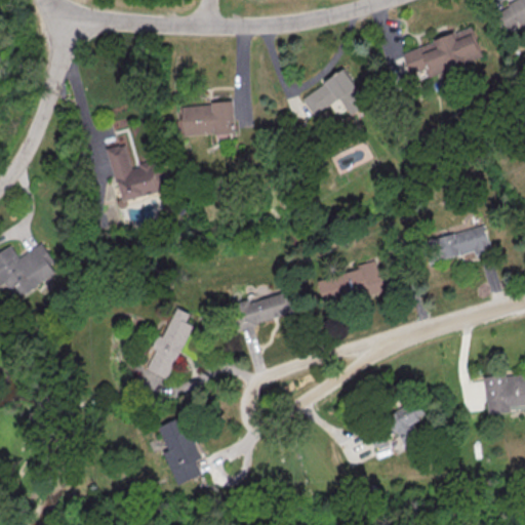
[(524,0),(512,0),(493,10),(506,31),(524,19),(524,0)]
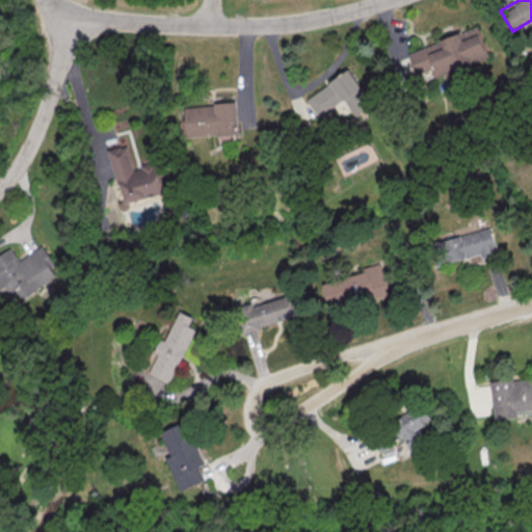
[(406,52),(415,74),(430,69),(433,78),(487,59),(477,27),(406,52)]
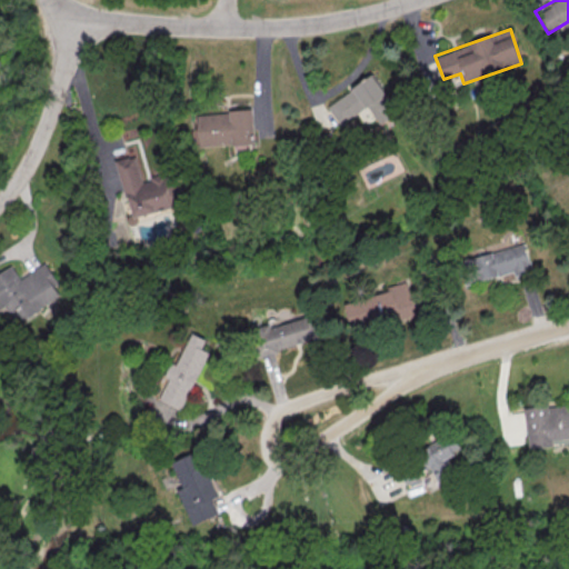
[(326,105),(339,125),(367,107),(378,123),(398,111),(373,73),(326,105)]
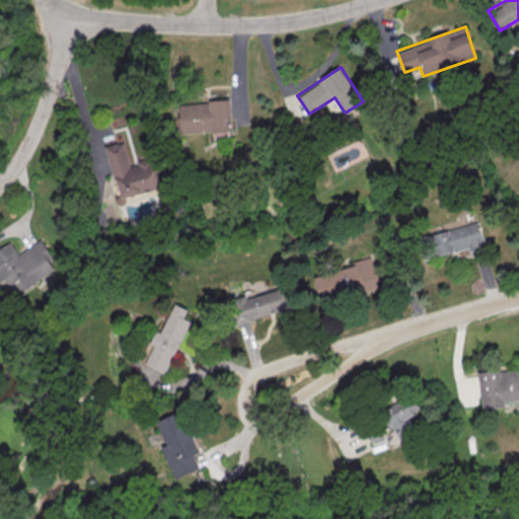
[(182,133),(232,131),(231,100),(180,102),(182,133)]
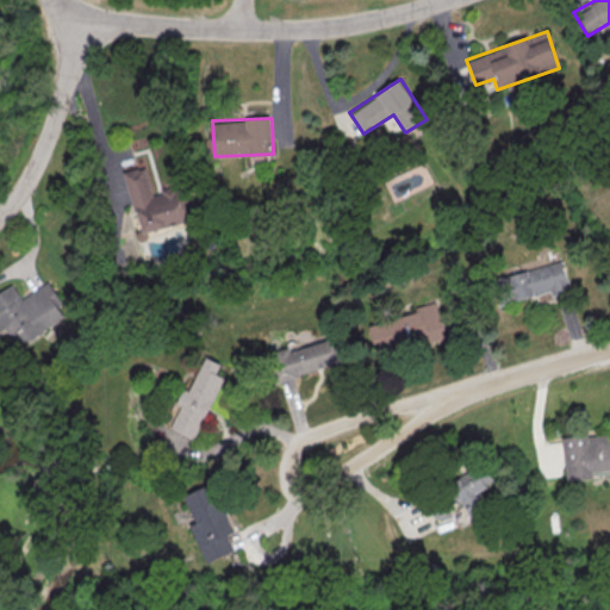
[(126,172),(142,241),(148,240),(145,232),(194,221),(186,185),(153,193),(147,167),(126,172)]
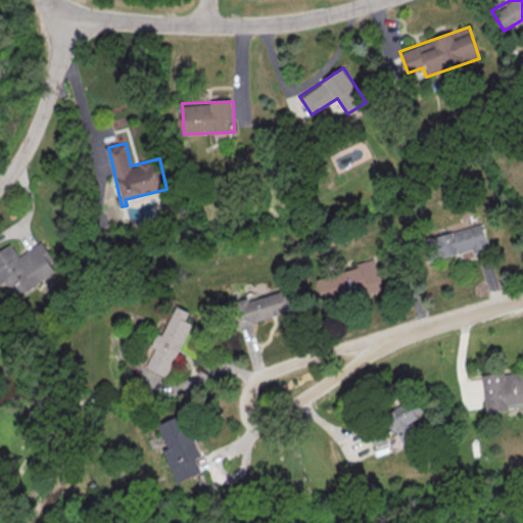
[(472,250),(473,253),(488,249),(482,224),(425,239),(430,260),(472,250)]
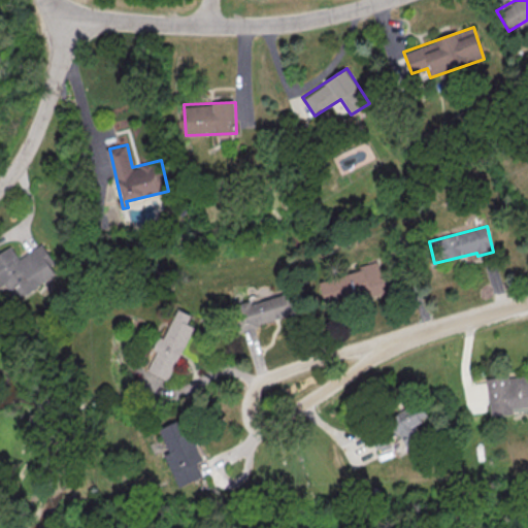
[(59,274),(41,244),(18,259),(11,248),(0,254),(0,286),(5,284),(14,300),(59,274)]
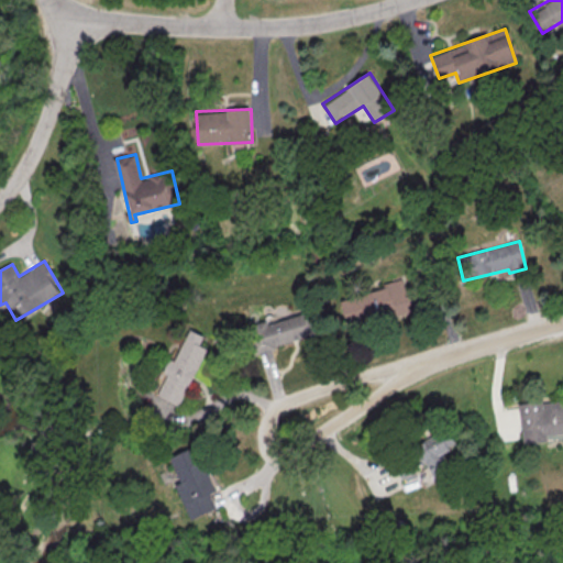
[(341,299),(348,327),(412,310),(404,278),(383,283),(384,288),(341,299)]
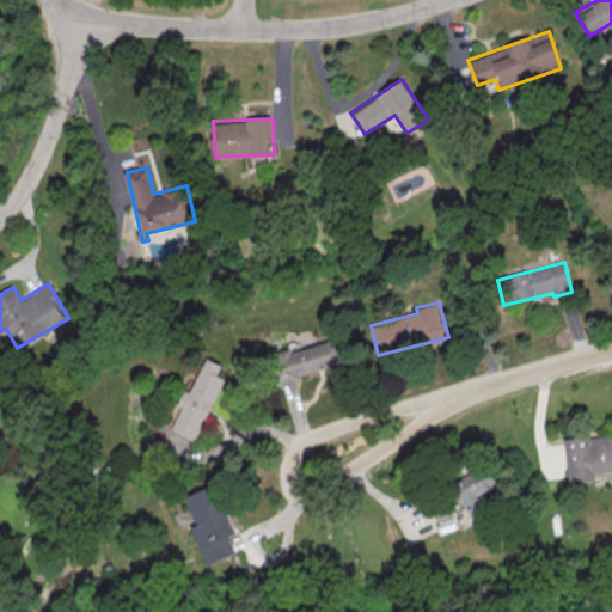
[(346,366),(340,340),(292,350),(291,349),(271,353),(277,381),(346,366)]
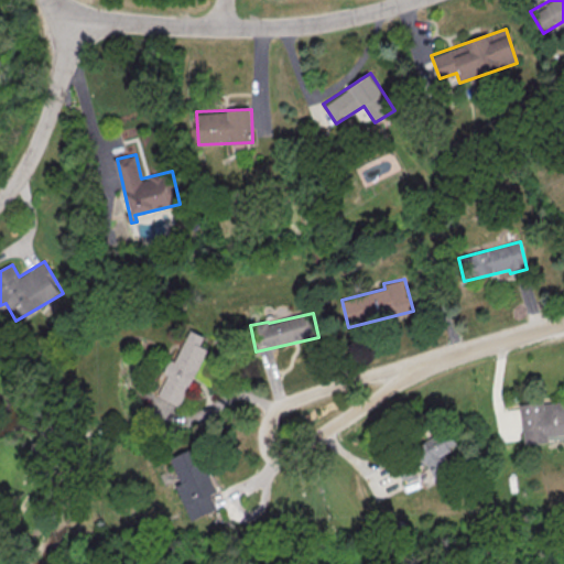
[(206,347),(201,346),(205,336),(190,329),(177,361),(170,359),(164,373),(167,375),(159,398),(182,407),(206,347)]
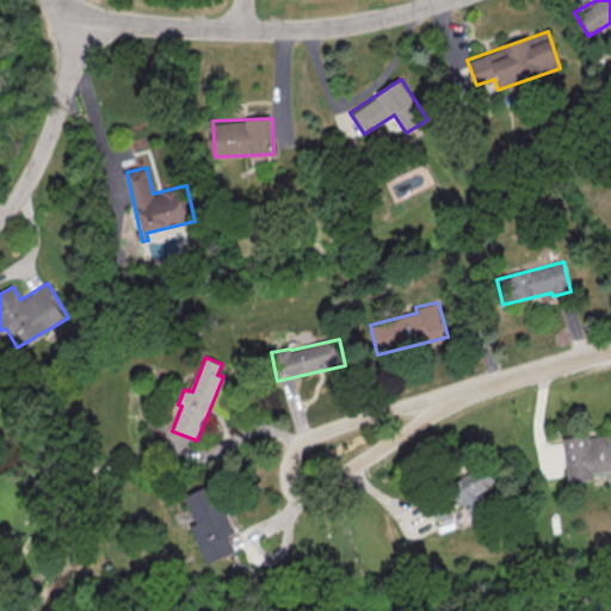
[(487,466),(452,481),(470,520),(486,513),(476,493),(495,485),(487,466)]
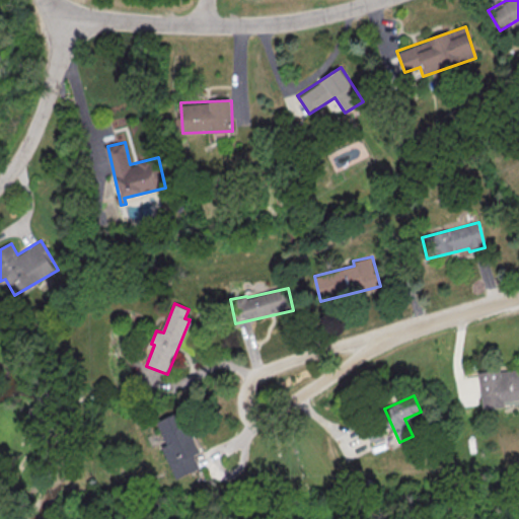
[(161,447),(175,478),(199,468),(193,455),(198,453),(179,412),(156,422),(167,445),(161,447)]
